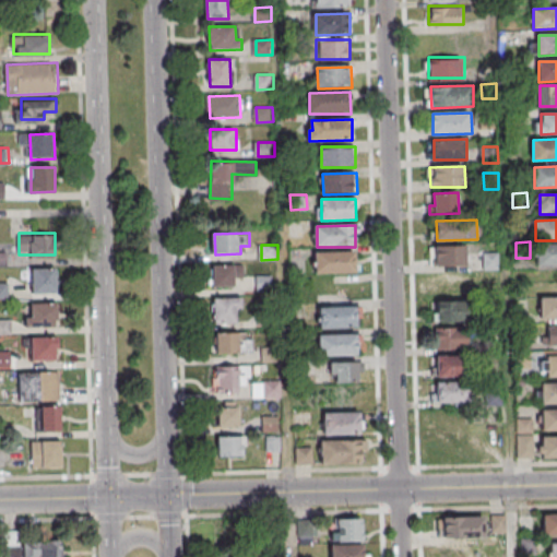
[(537,245),(556,245),(556,265),(538,265),(537,245)]
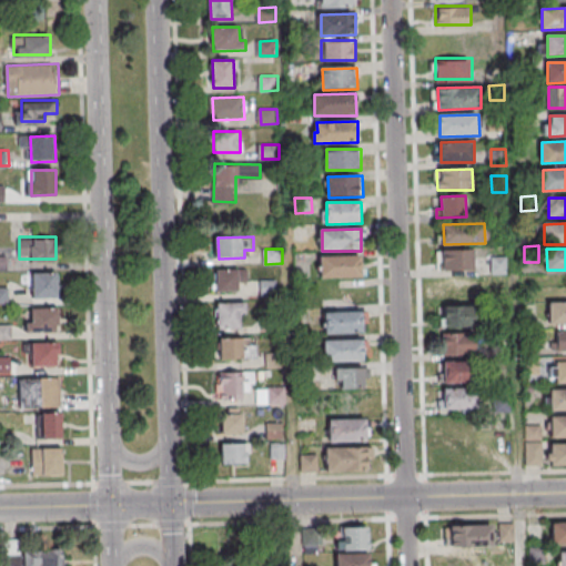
[(443,252),(474,251),(475,271),(444,272),(443,252)]
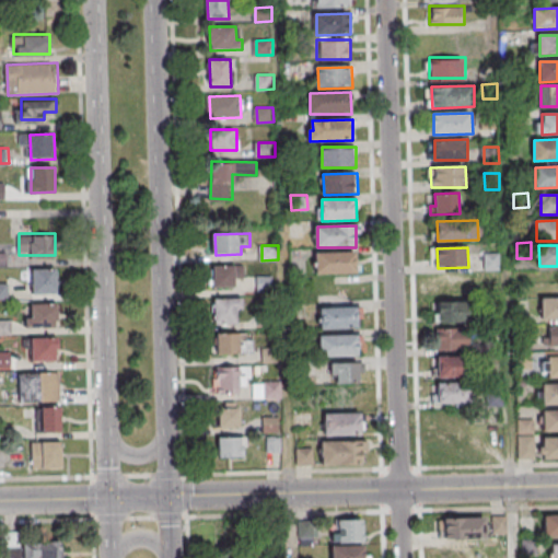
[(0,253),(10,253),(10,267),(0,267),(0,253)]
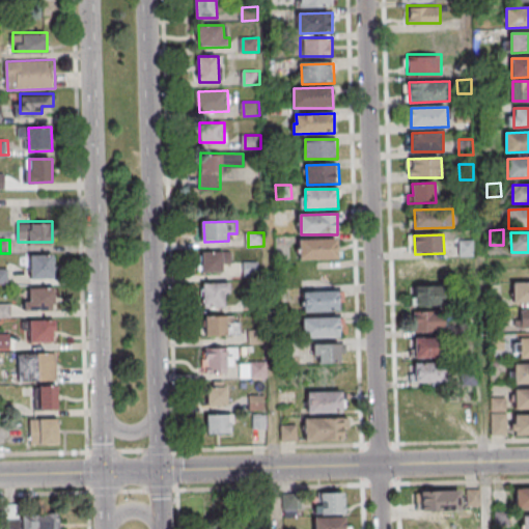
[(301,241),(339,240),(339,259),(302,260),(301,241)]
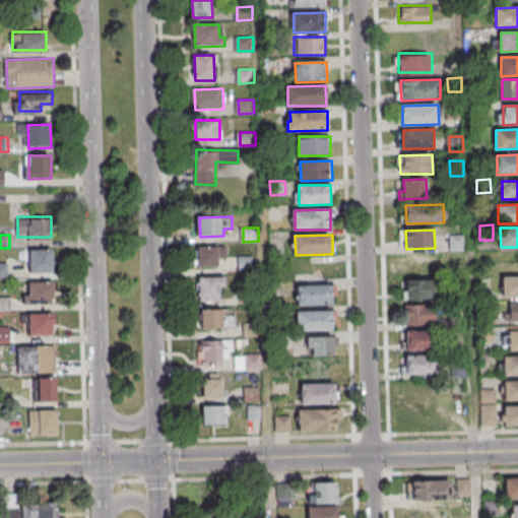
[(452,235),(466,235),(466,250),(452,251),(452,235)]
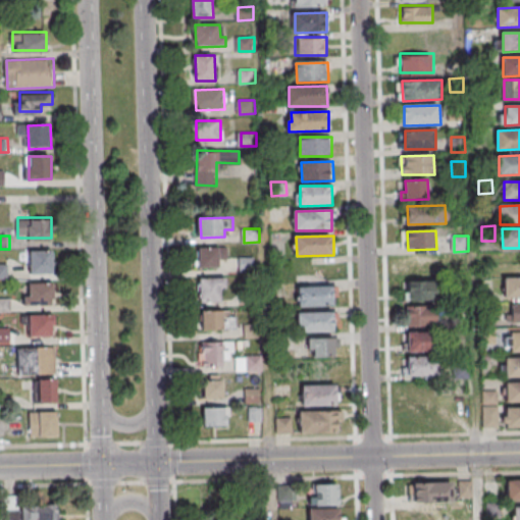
[(200,249),(229,248),(229,258),(220,259),(221,268),(201,268),(200,249)]
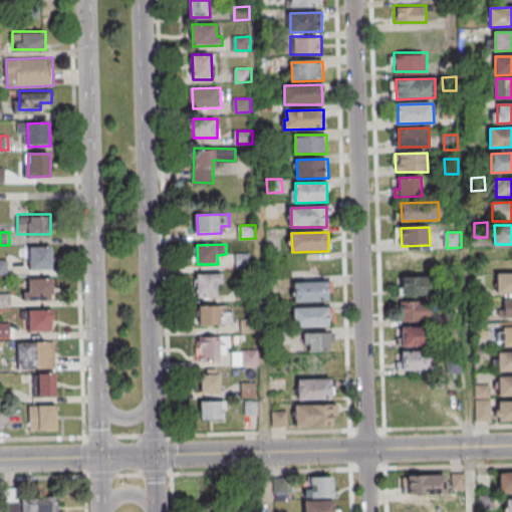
[(30,248),(52,247),(53,270),(31,270),(30,248)]
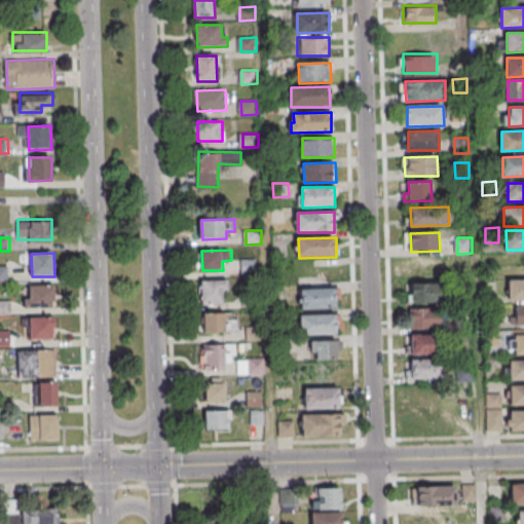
[(412,259),(450,258),(450,276),(412,277),(412,259)]
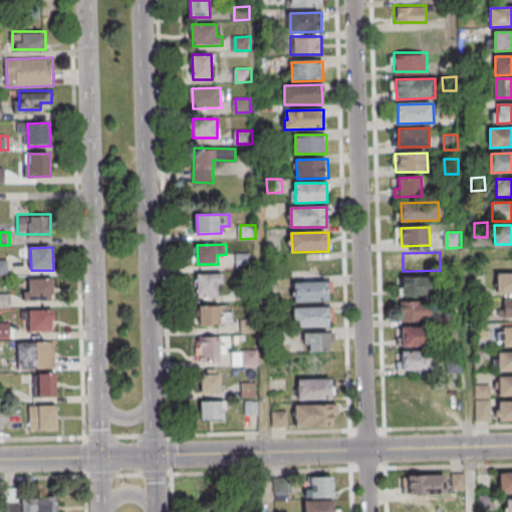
[(237,253),(252,253),(253,266),(238,266),(237,253)]
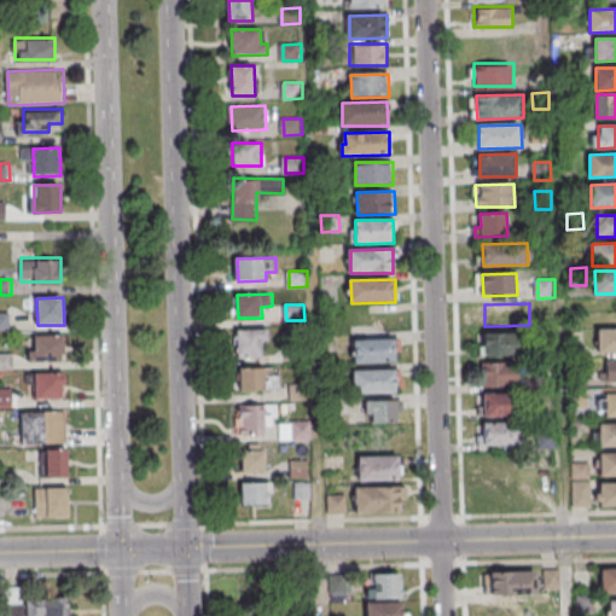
[(0,313),(12,313),(12,330),(0,330),(0,313)]
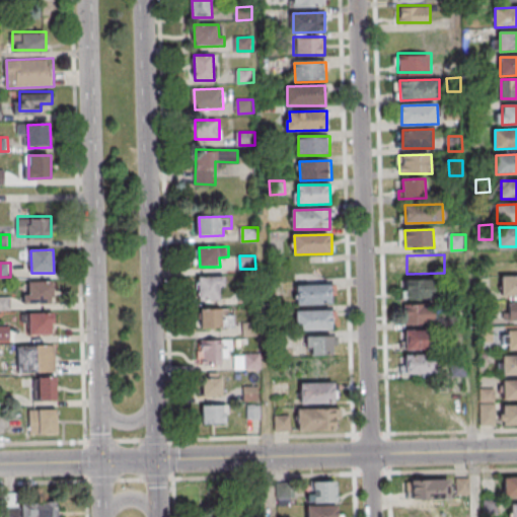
[(503,277),(516,276),(516,296),(503,296),(503,277)]
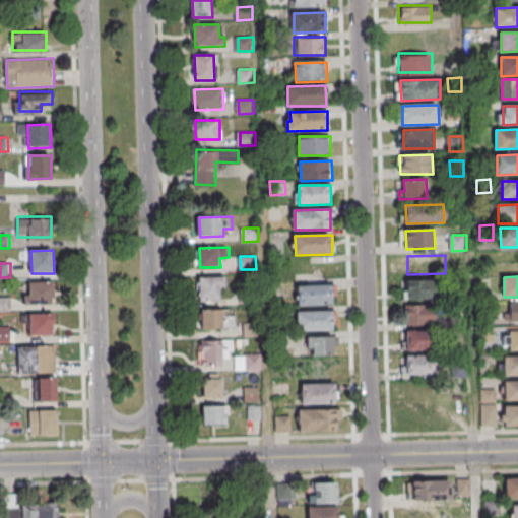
[(200,278),(227,277),(227,287),(221,287),(221,301),(201,302),(200,278)]
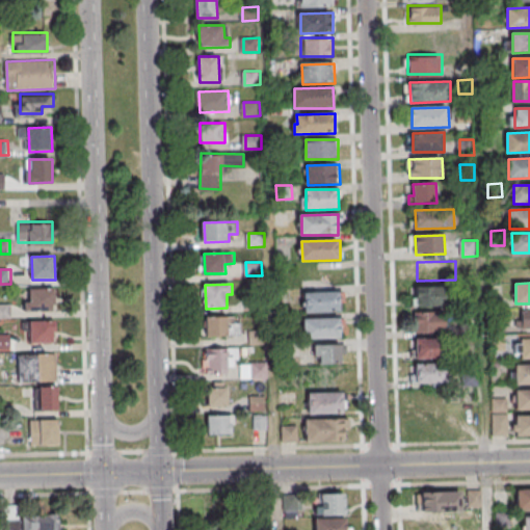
[(417,288),(455,287),(456,306),(418,308),(417,288)]
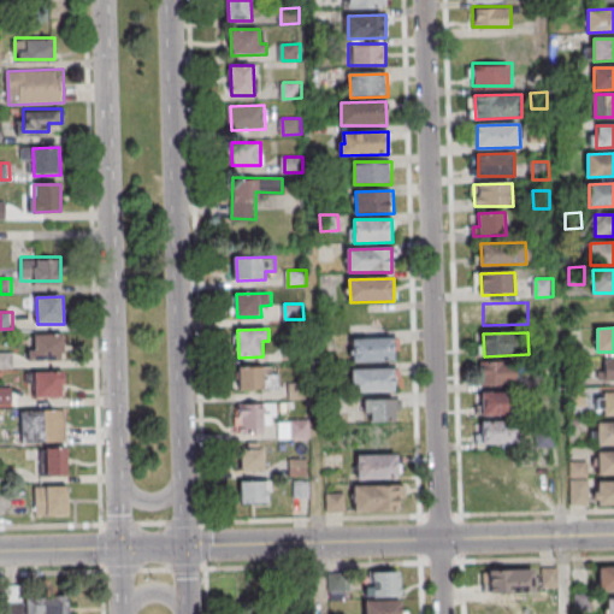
[(36,336),(65,335),(65,361),(30,361),(30,352),(36,352),(36,336)]
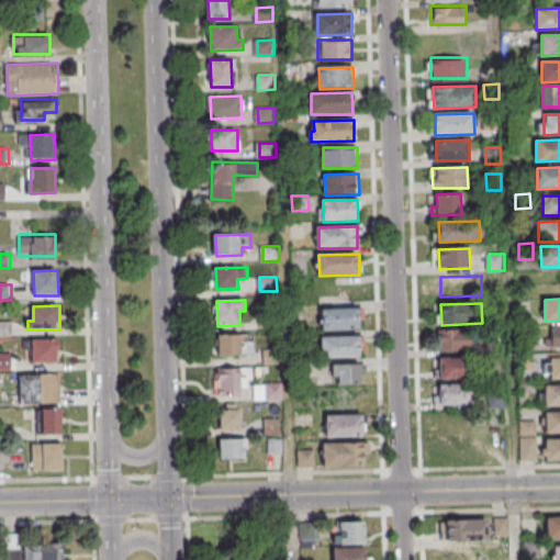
[(323,310),(360,309),(360,329),(324,331),(323,310)]
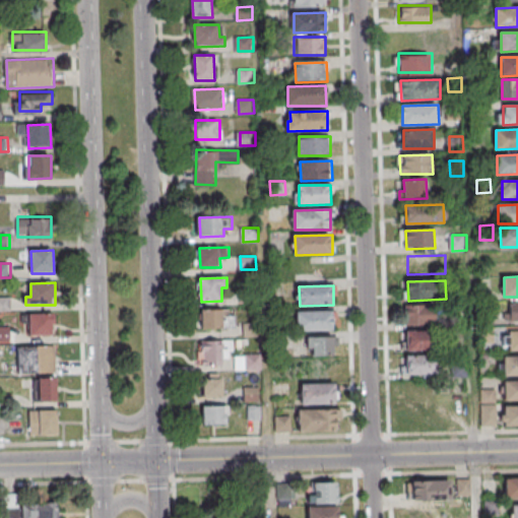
[(0,298),(12,298),(13,311),(0,311),(0,298)]
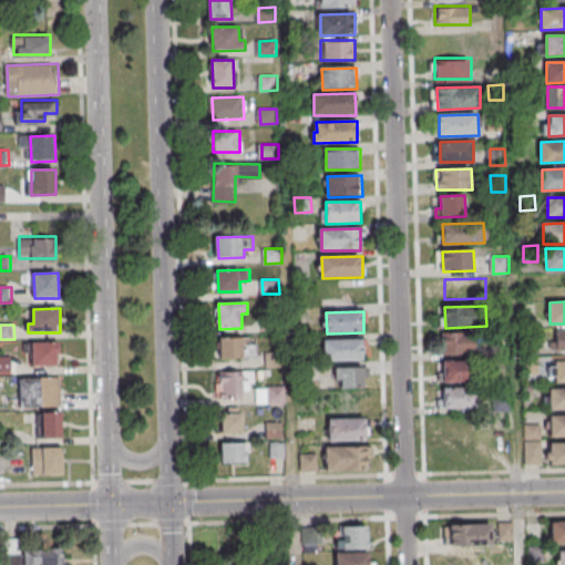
[(564,327),(552,327),(552,348),(564,347),(564,327)]
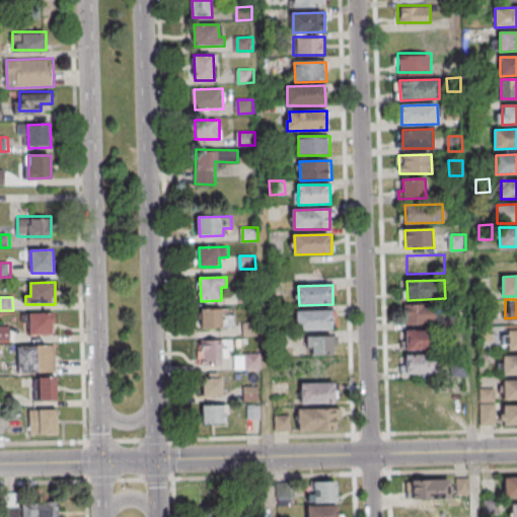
[(433,321),(433,302),(405,302),(405,321),(433,321)]
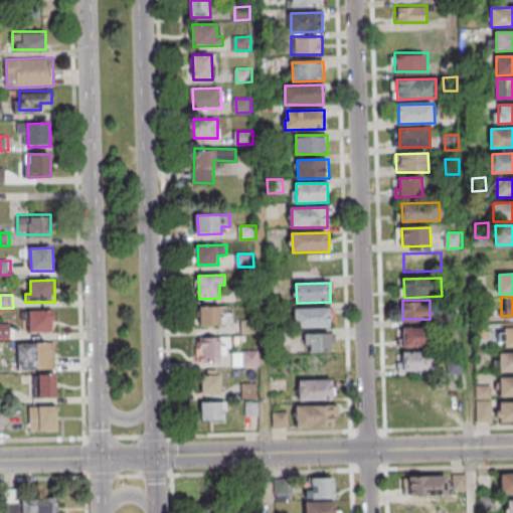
[(225,305),(199,305),(199,323),(234,323),(234,311),(225,311),(225,305)]
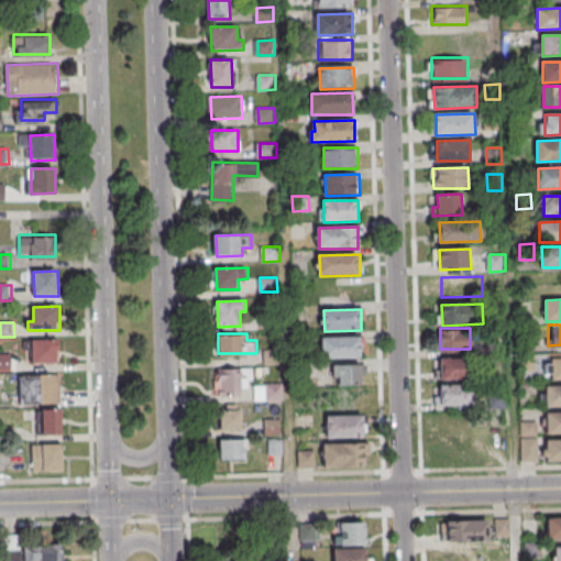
[(323,338),(362,338),(362,359),(323,359),(323,338)]
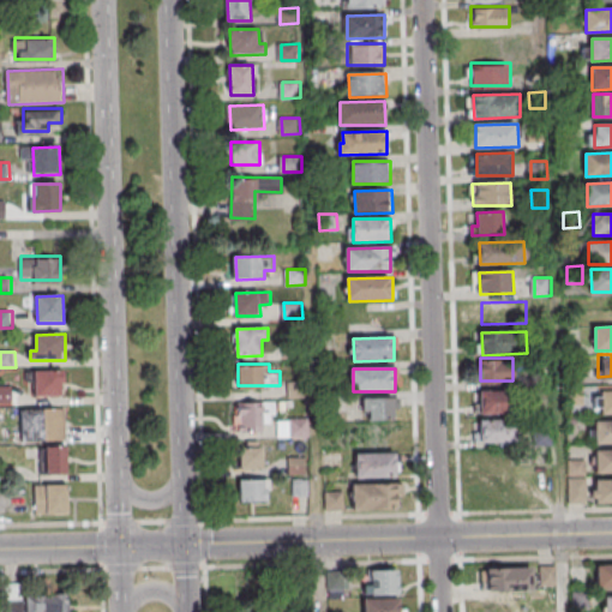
[(36,372),(65,371),(66,384),(63,385),(63,397),(37,399),(36,372)]
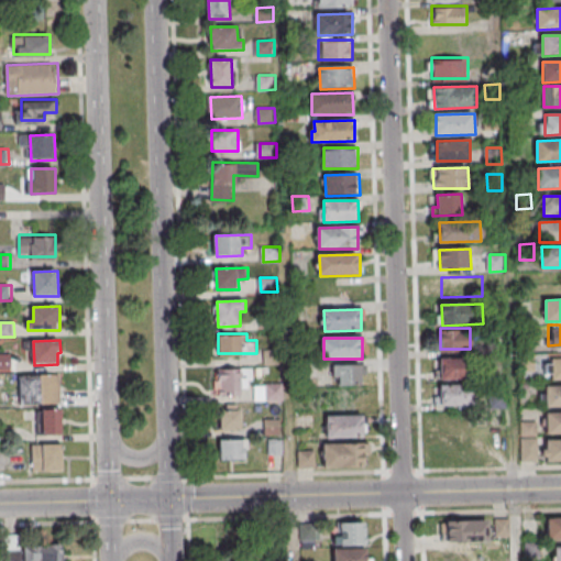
[(266,350),(283,350),(284,364),(267,364),(266,350)]
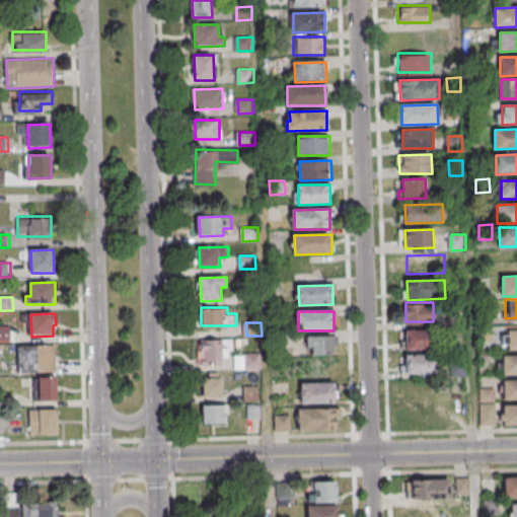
[(505,330),(516,329),(516,349),(505,350),(505,330)]
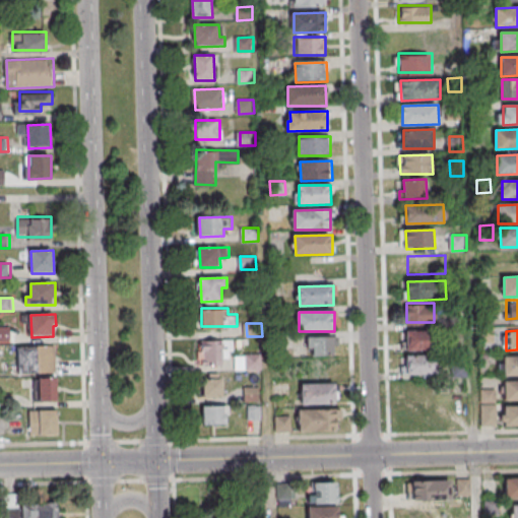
[(407,332),(443,331),(443,350),(407,351),(407,332)]
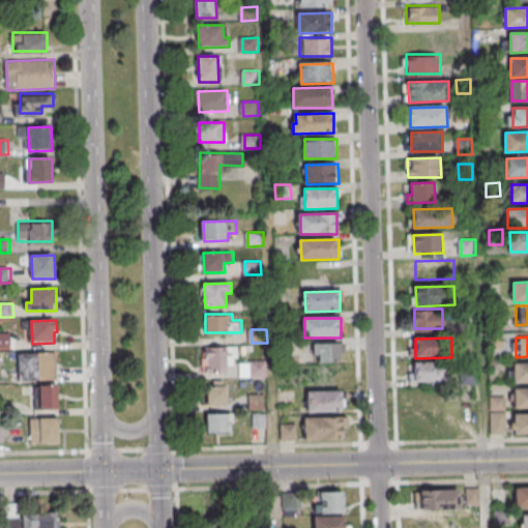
[(314,360),(344,360),(344,341),(314,341),(314,360)]
